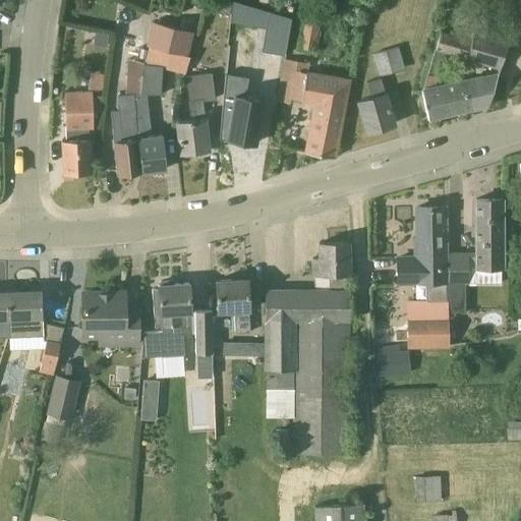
[(285,55),(291,18),(269,12),(266,29),(262,51),(285,55)]
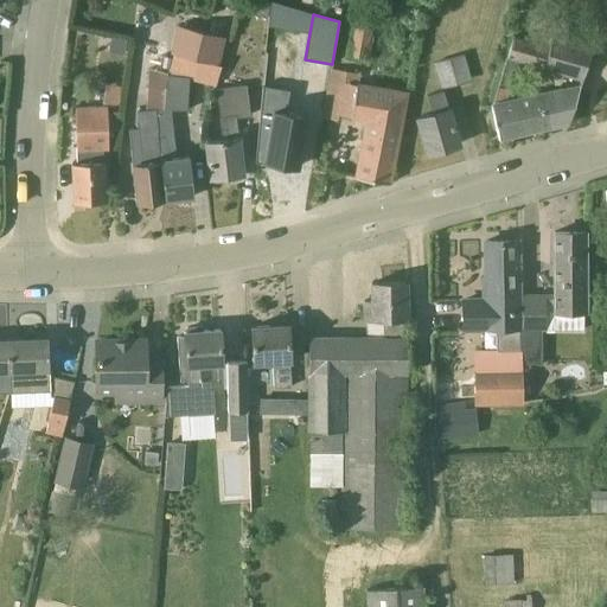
[(385,24),(357,18),(350,56),(369,59),(374,37),(383,38),(385,24)]
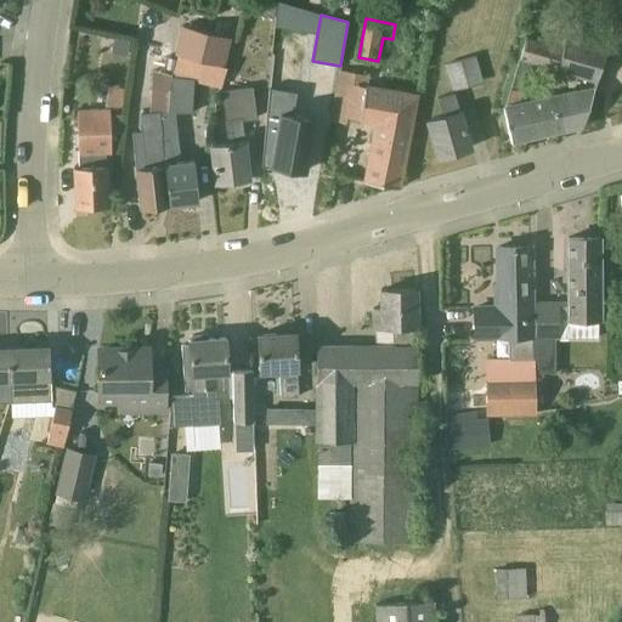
[(184,26),(175,57),(222,68),(231,38),(184,26)]
